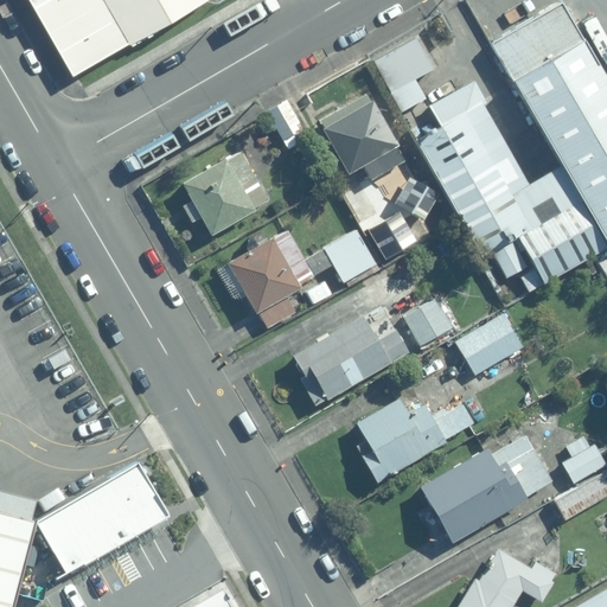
[(30,0),(72,72),(198,0),(30,0)]
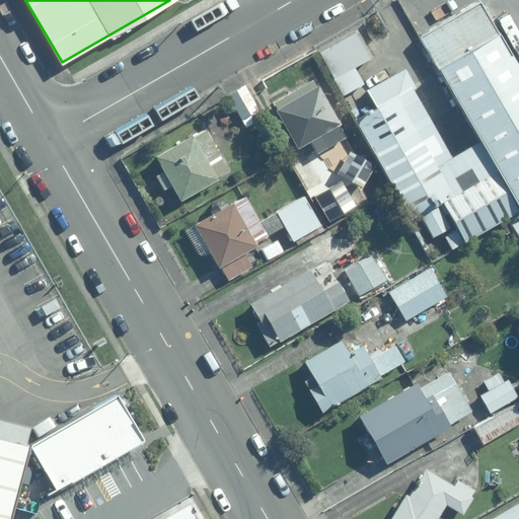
[(518,65),(480,0),(477,0),(419,34),(518,204),(518,65)]
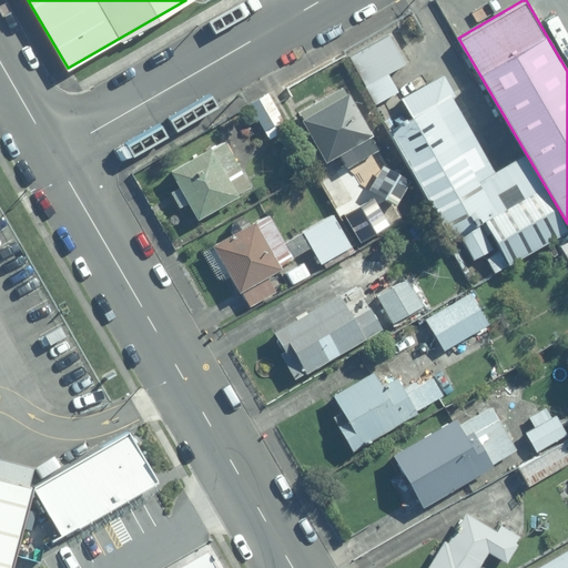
[(407,62),(389,31),(350,54),(366,84),(407,62)]
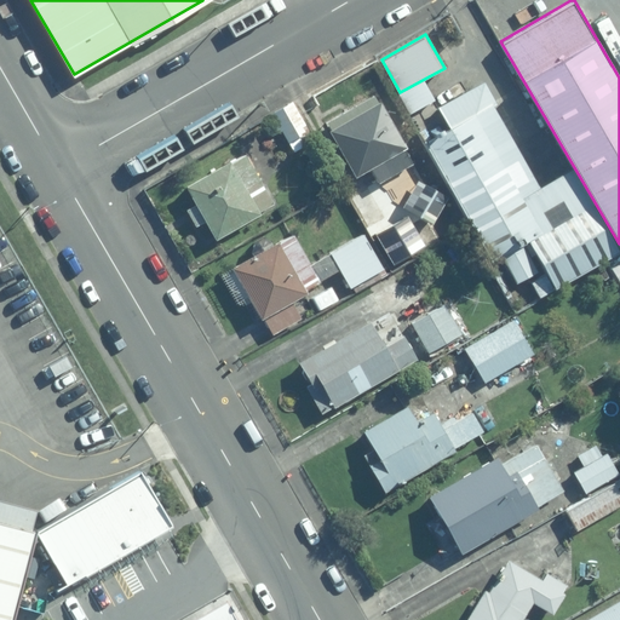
[(495,101),(483,80),(437,105),(449,127),(425,138),(492,258),(500,252),(516,283),(538,270),(530,254),(538,252),(547,273),(530,282),(539,296),(615,251),(569,167),(539,185),(493,103),(495,101)]
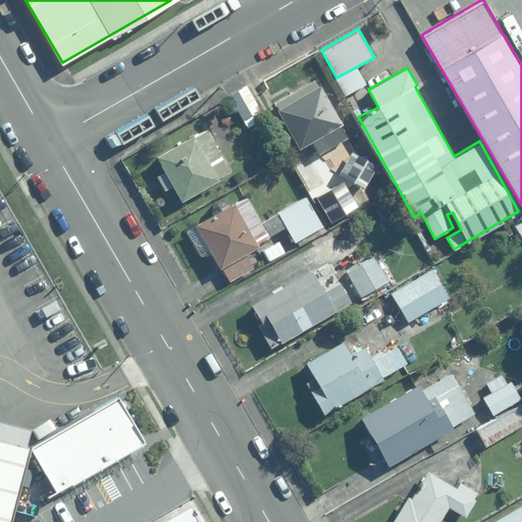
[(318,85),(315,77),(272,101),(299,147),(315,138),(323,150),(347,137),(341,123),(343,122),(321,84),(318,85)]
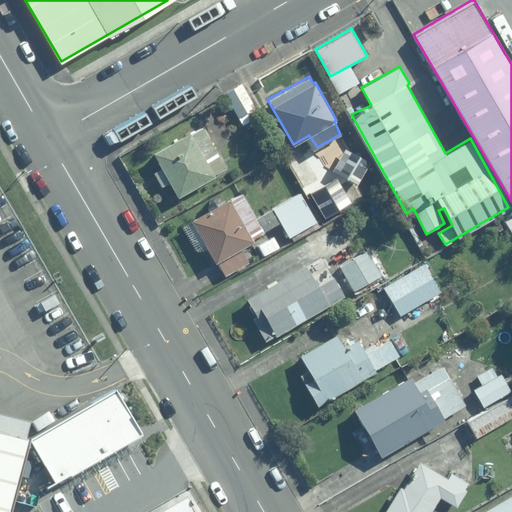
[(260,114),(243,85),(217,99),(224,111),(232,106),(242,124),(260,114)]
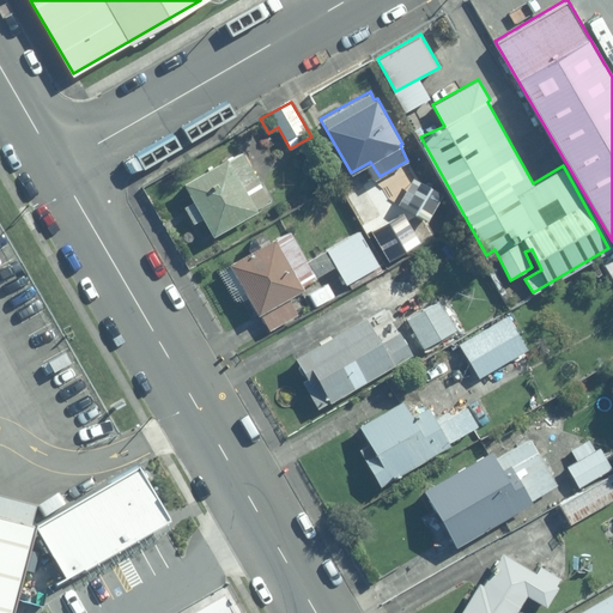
[(271,199),(242,151),(230,159),(228,157),(183,182),(194,201),(186,205),(193,222),(201,216),(213,234),(258,208),(256,206),(271,199)]
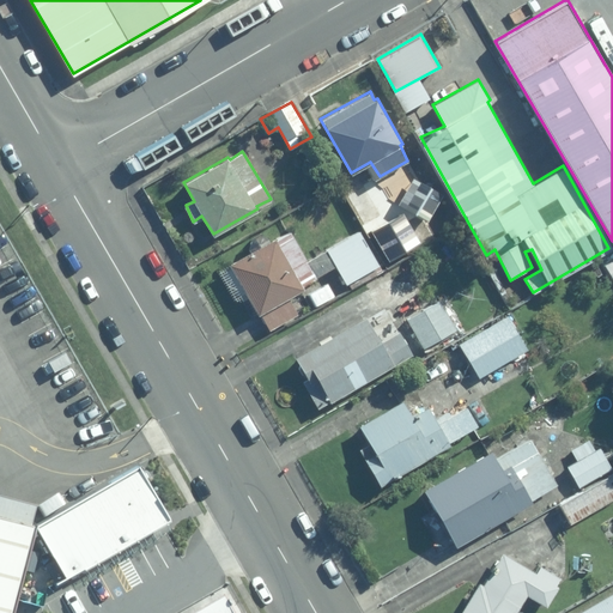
[(383,213),(365,186),(349,195),(364,224),(383,213)]
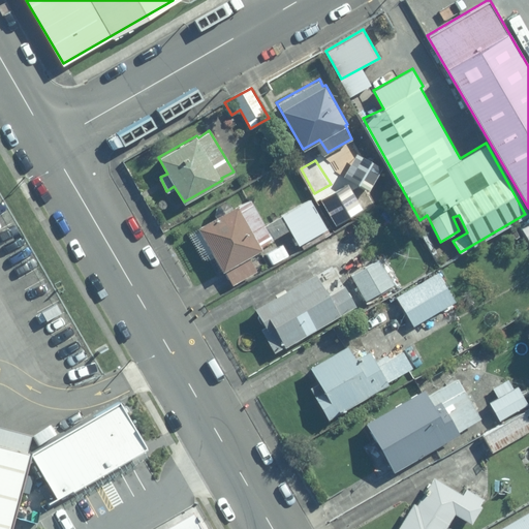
[(273,240),(252,197),(238,206),(237,204),(197,226),(221,271),(225,270),(232,284),(256,271),(249,255),(261,248),(260,246),(273,240)]
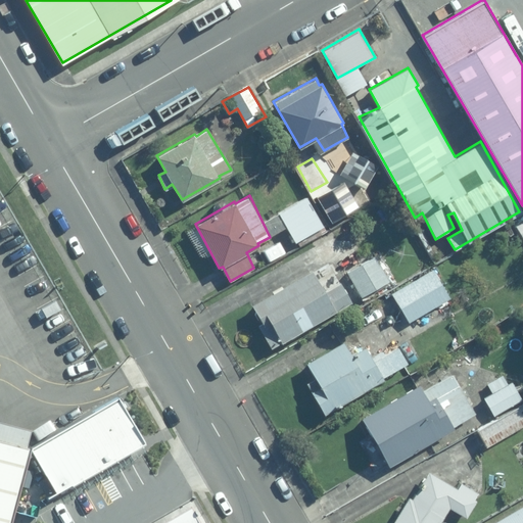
[(323,225),(306,196),(278,212),(295,241),(323,225)]
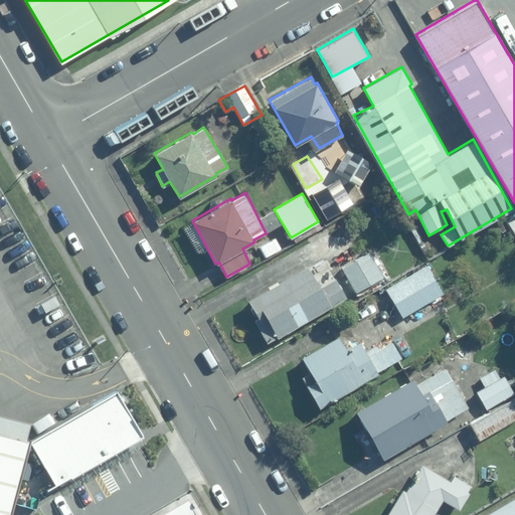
[(383,276),(369,251),(341,267),(354,292),(383,276)]
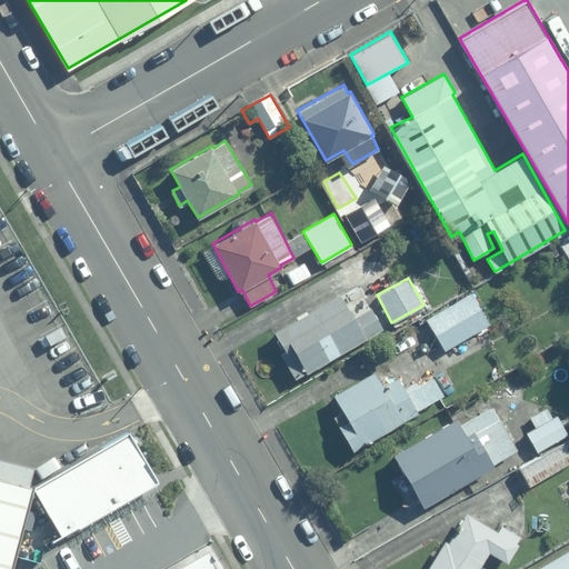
[(470,292),(427,318),(445,350),(489,325),(470,292)]
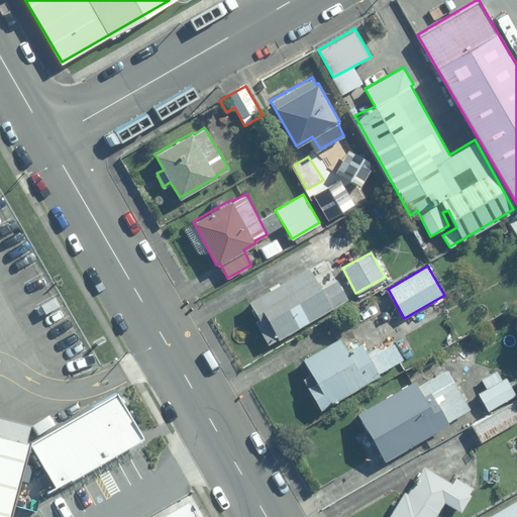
[(347,298),(336,280),(320,288),(308,267),(248,300),(259,317),(253,319),(268,343),(347,298)]
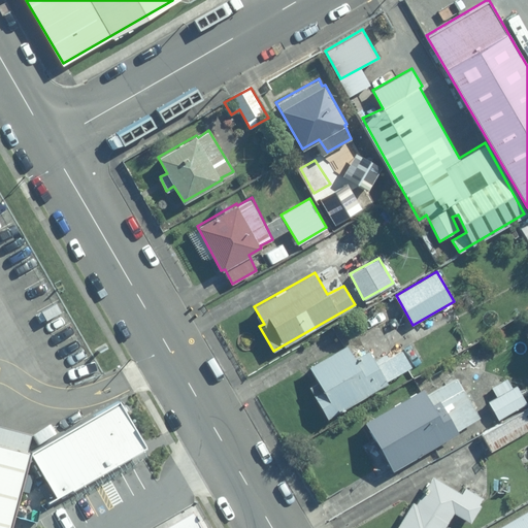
[(353,356),(345,343),(309,366),(318,382),(309,386),(327,419),(389,382),(387,380),(410,366),(401,349),(376,361),(370,349),(353,356)]
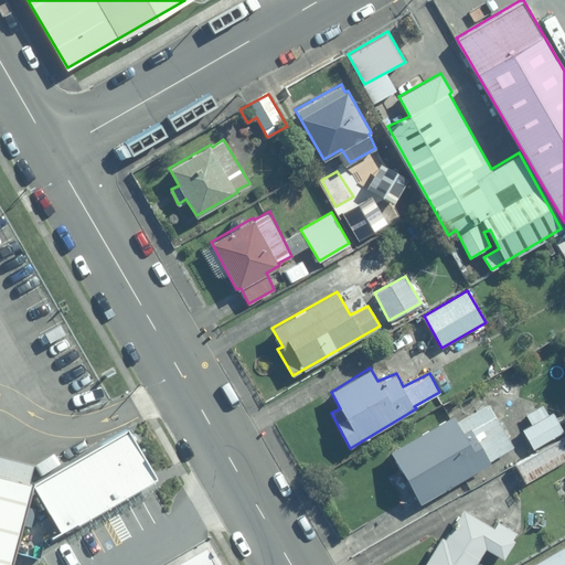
[(514,446),(489,403),(458,420),(454,414),(390,449),(419,501),(490,461),(489,460),(514,446)]
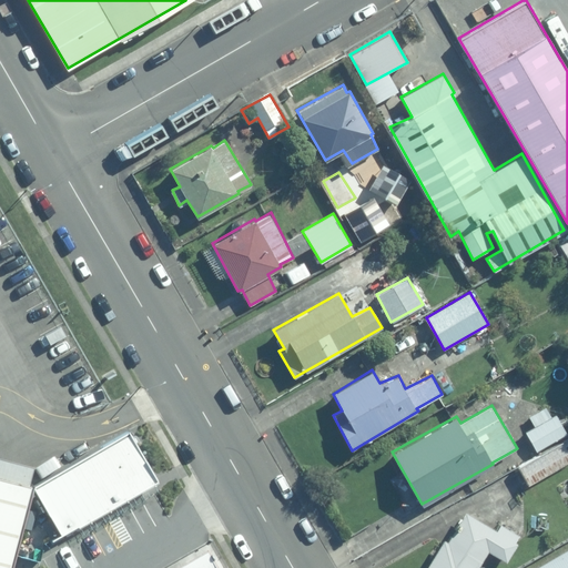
[(536,450),(567,433),(556,414),(526,432),(536,450)]
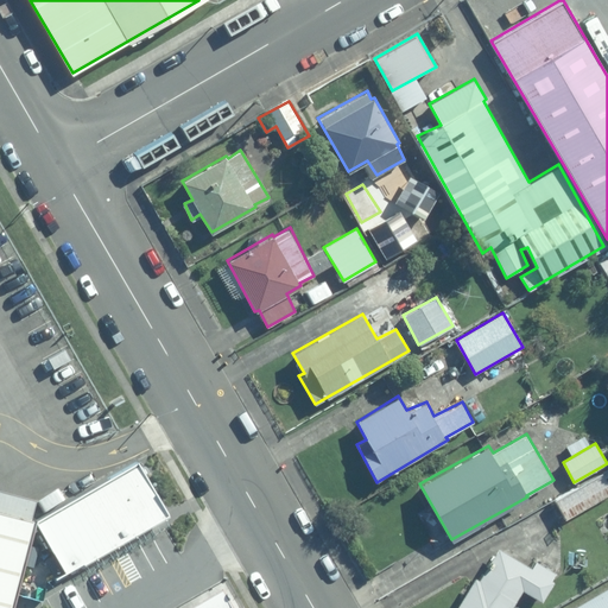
[(607,480),(603,473),(555,500),(565,518),(607,493),(607,480)]
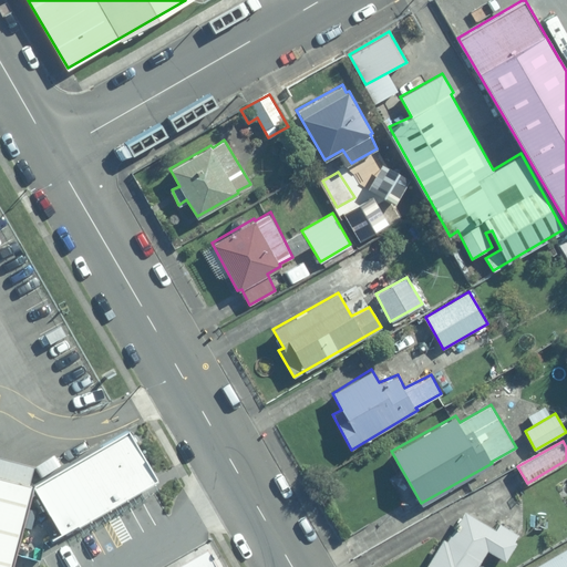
[(28,487),(24,486),(29,467),(0,460),(0,566),(8,566),(30,486),(28,485),(28,487)]
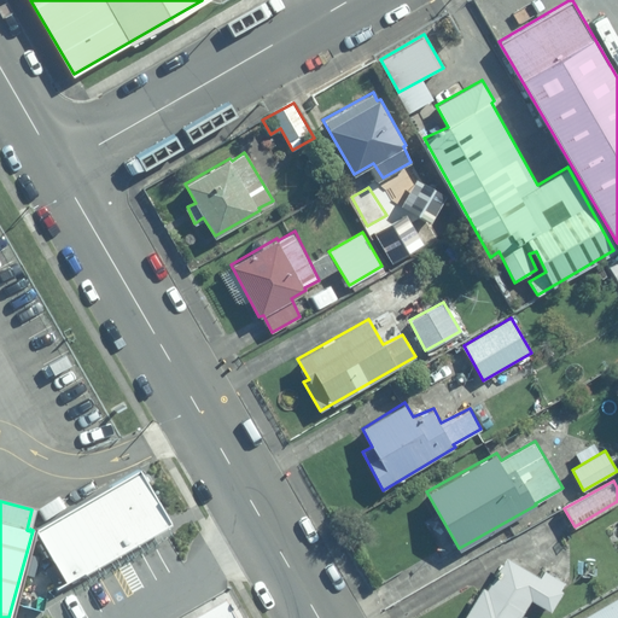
[(540,577),(507,555),(487,588),(482,586),(462,617),(519,617),(532,598),(552,610),(564,590),(560,587),(564,581),(543,570),(540,577)]
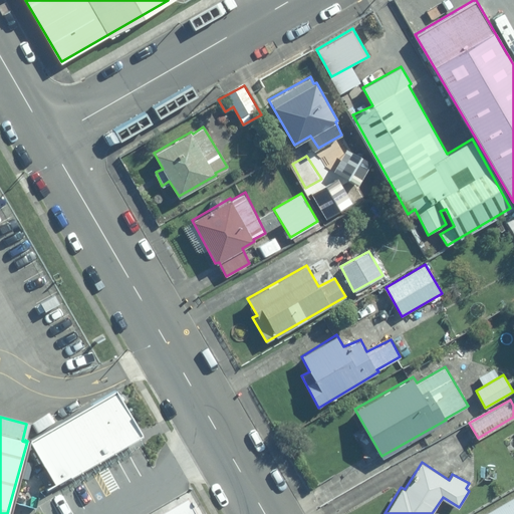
[(513,513),(513,496),(482,513),(513,513)]
